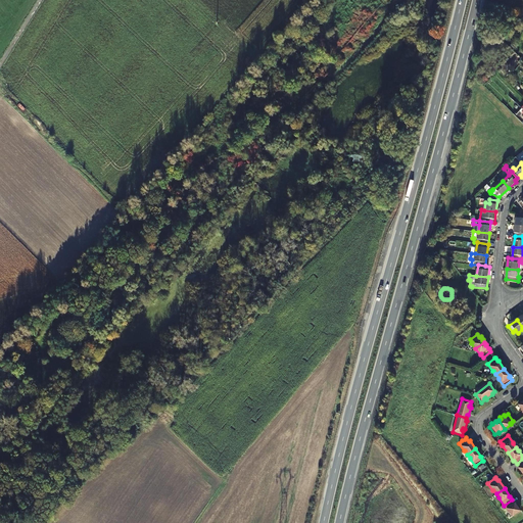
[(514,503),(512,500),(504,506),(510,513),(513,517),(521,511),(515,503),(514,503)]
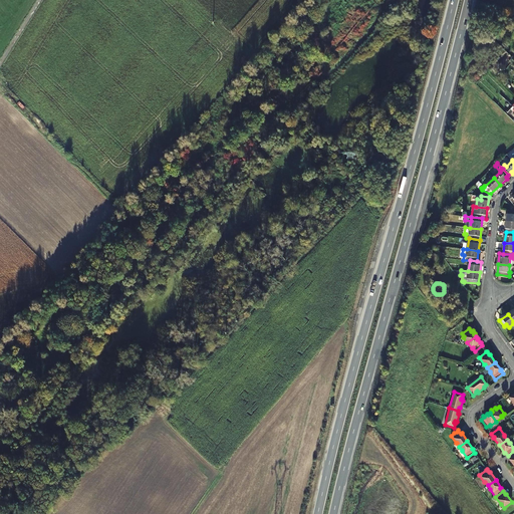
All buildings are outlined.
